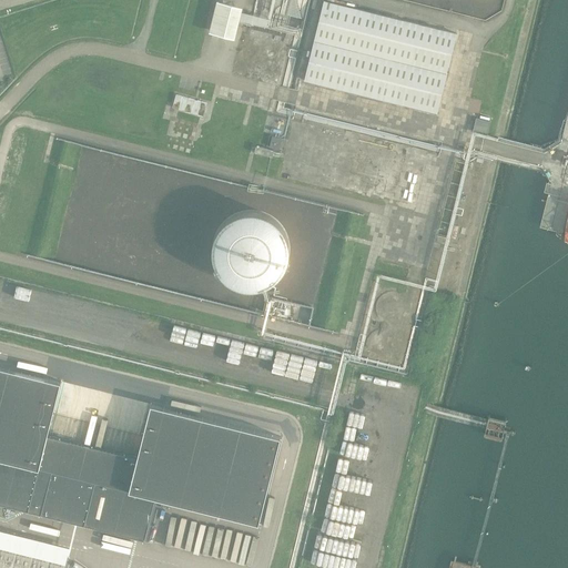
[(456,34),(324,1),(304,81),(437,114),(456,34)]
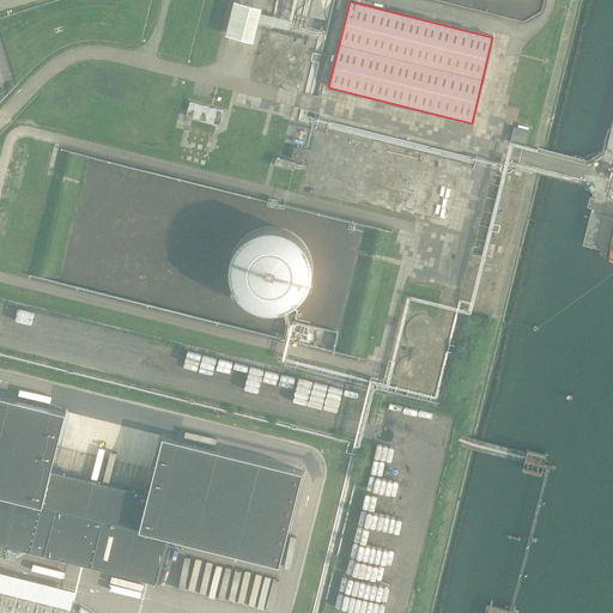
[(189,103),(186,117),(219,127),(223,113),(189,103)]
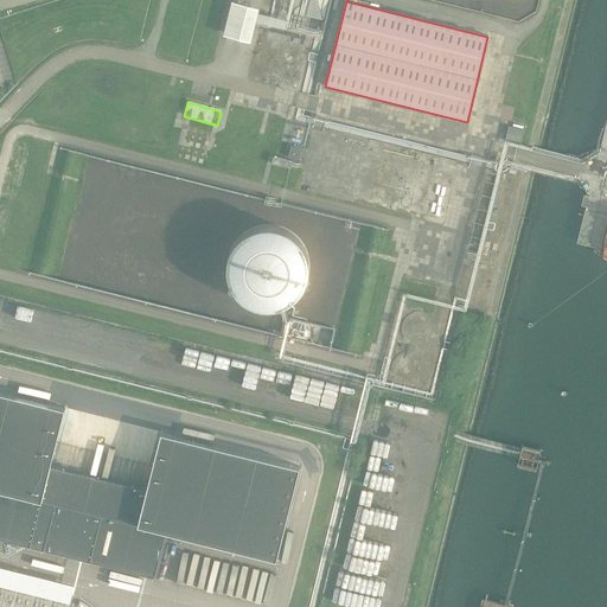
[(509,127),(505,140),(521,144),(524,131),(509,127)]
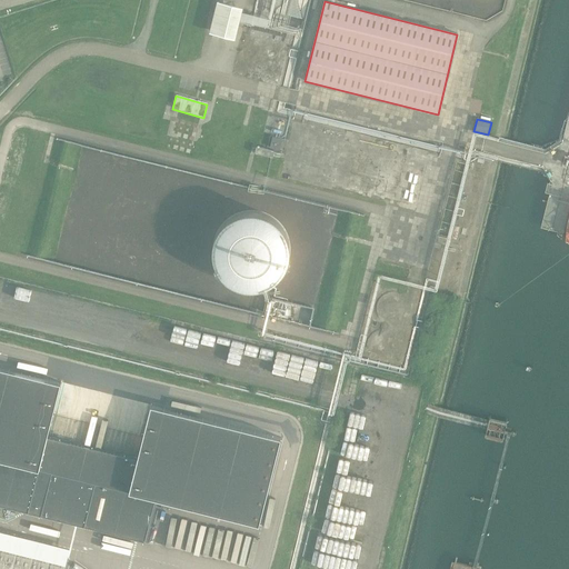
[(272,137),(270,148),(279,150),(282,139),(272,137)]
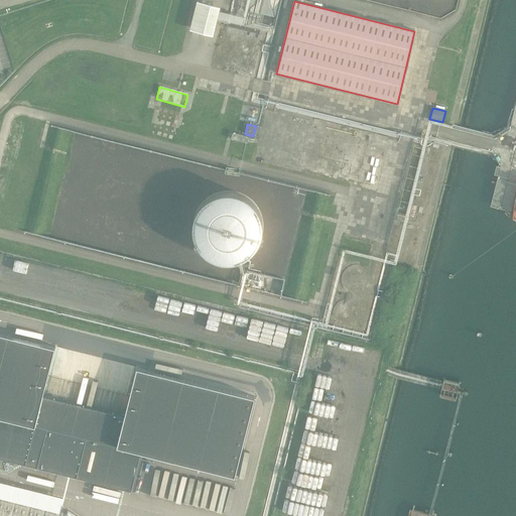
[(196,202),(197,231),(208,261),(235,260),(252,254),(252,247),(262,243),(262,222),(251,191),(221,192),(196,202)]
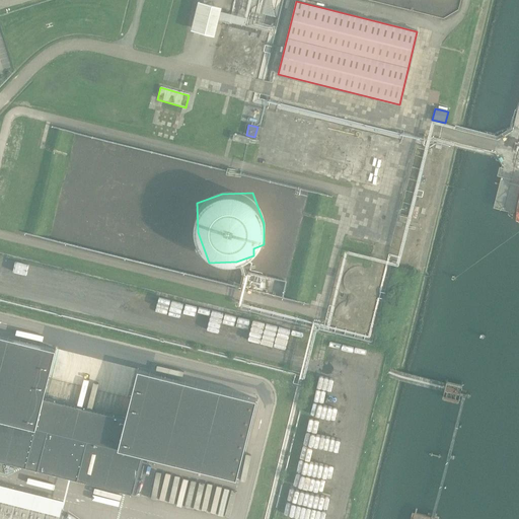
[(56,349),(0,335),(0,460),(123,492),(132,494),(142,454),(236,478),(256,399),(138,369),(126,419),(44,398),(56,349)]
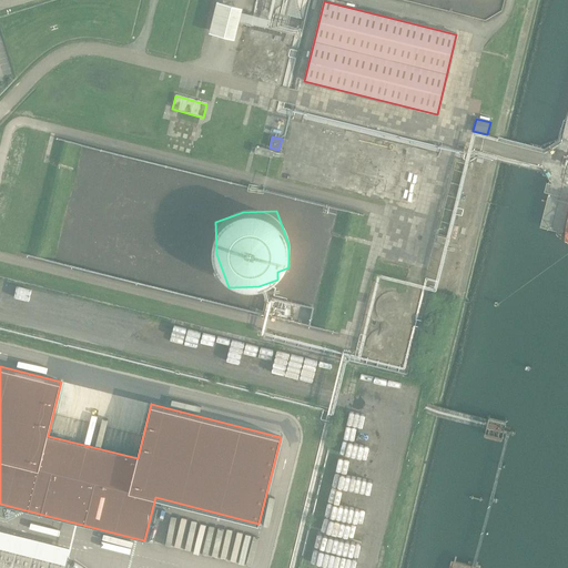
[(362,540),(341,537),(340,537),(334,536),(334,541),(344,544),(344,548),(353,550),(353,548),(359,549),(362,540)]
